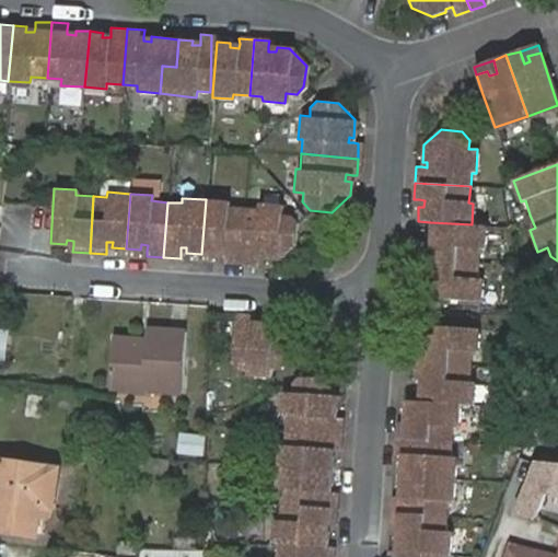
[(222,256),(222,262),(237,263),(241,207),(227,206),(227,201),(208,199),(208,254),(216,255),(218,250),(223,251),(222,256)]
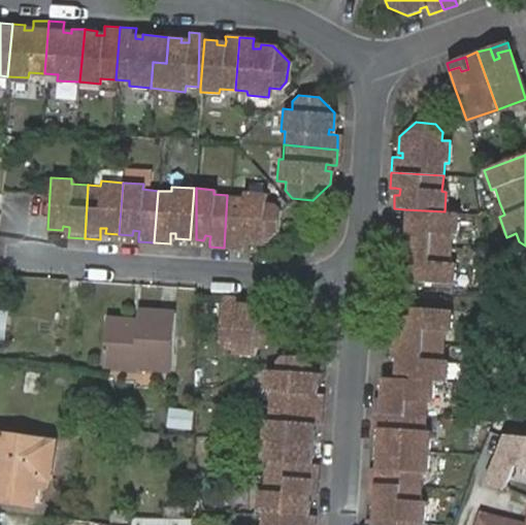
[(227,195),(224,248),(240,249),(240,242),(240,238),(247,238),(247,243),(261,244),(276,230),(277,209),(271,202),(263,201),(263,193),(242,192),(241,197),(227,195)]
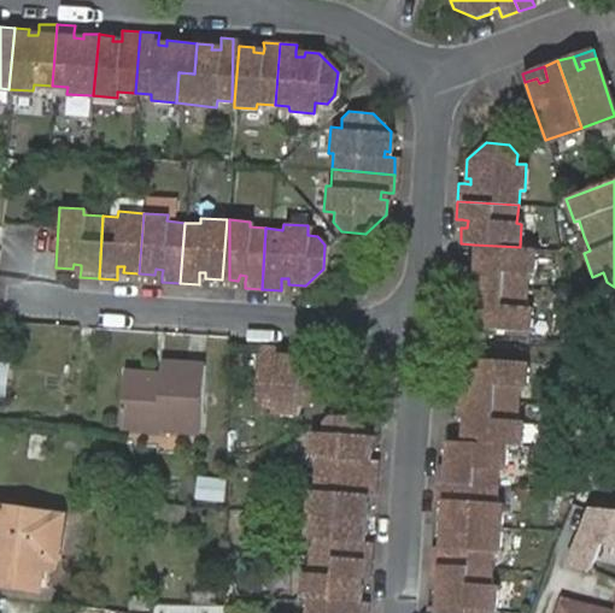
[(534,248),(520,247),(474,245),(473,260),(478,261),(478,267),(473,267),(464,266),(463,284),(527,289),(528,273),(533,273),(534,248)]
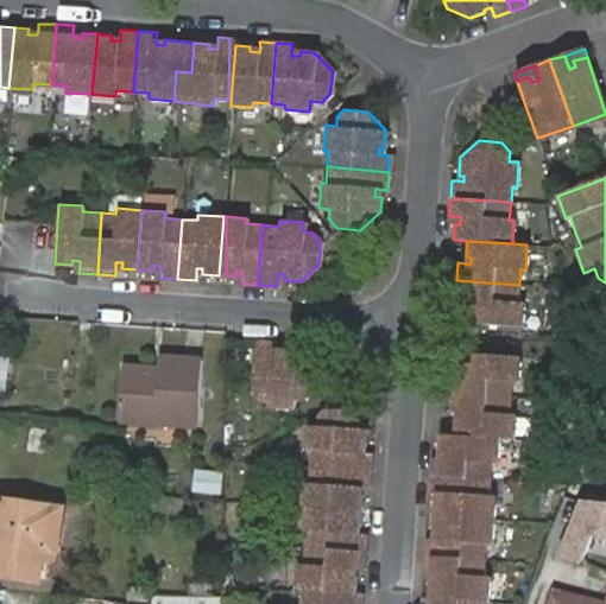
[(517,302),(519,285),(456,280),(455,298),(462,299),(469,299),(468,307),(461,306),(460,323),(522,328),(523,303),(517,302)]
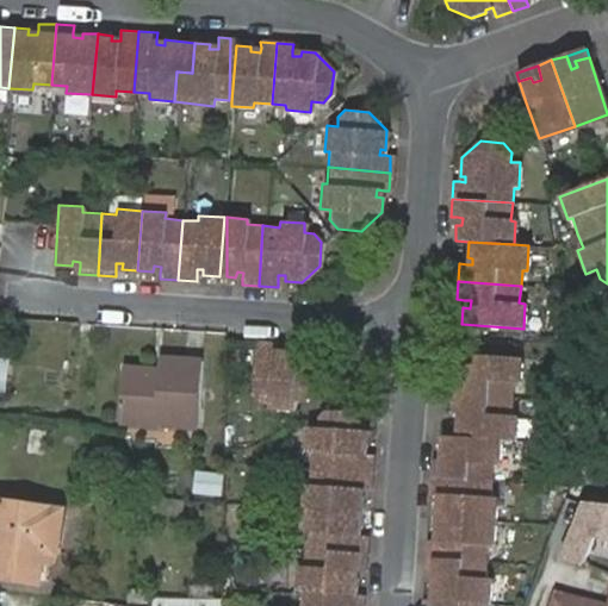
[(271,353),(272,347),(272,342),(255,339),(250,399),(268,400),(268,406),(292,408),(292,397),(304,398),(311,392),(312,369),(296,350),(280,348),(280,353),(271,353)]
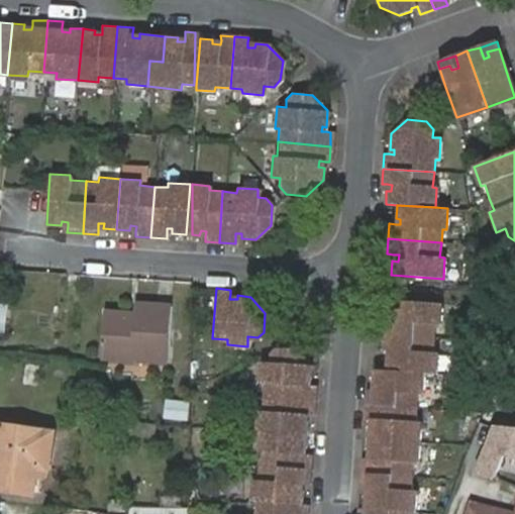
[(390,299),(389,314),(393,315),(393,321),(388,321),(382,320),(381,333),(432,336),(433,324),(438,325),(440,303),(399,299),(390,299)]
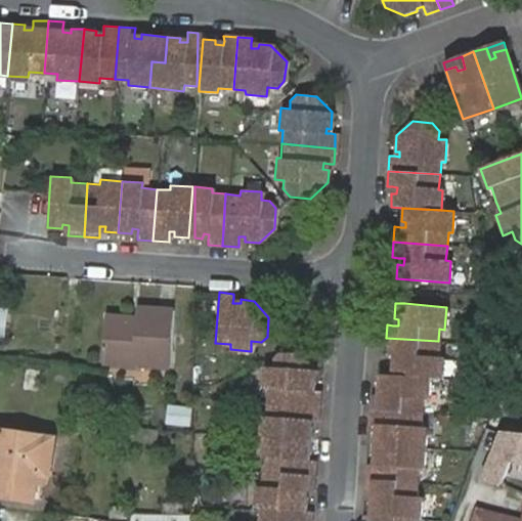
[(129,320),(129,315),(104,314),(101,360),(168,364),(171,307),(136,305),(135,316),(135,321),(129,320)]
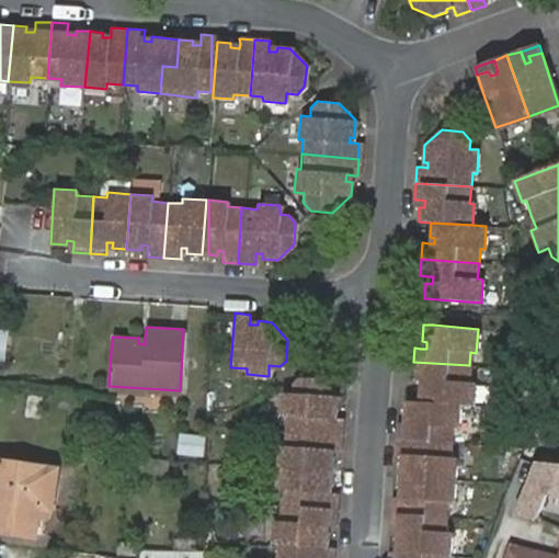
[(468,382),(469,365),(413,362),(412,377),(420,378),(424,378),(424,387),(419,386),(418,400),(460,403),(471,403),(472,382),(468,382)]
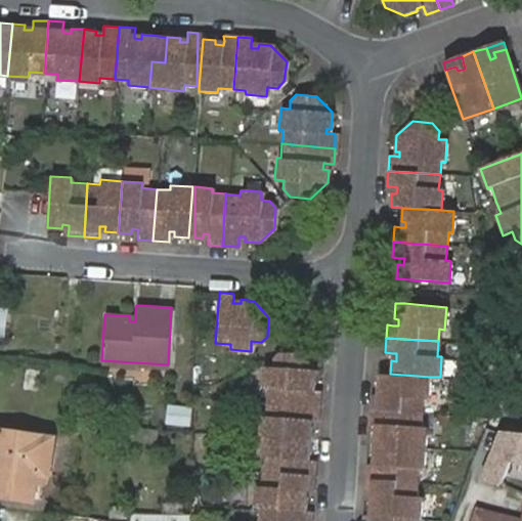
[(264,399),(316,403),(318,389),(311,388),(306,388),(307,382),(311,383),(312,368),(297,350),(278,349),(270,355),(270,363),(263,363),(261,385),(265,385),(264,399)]
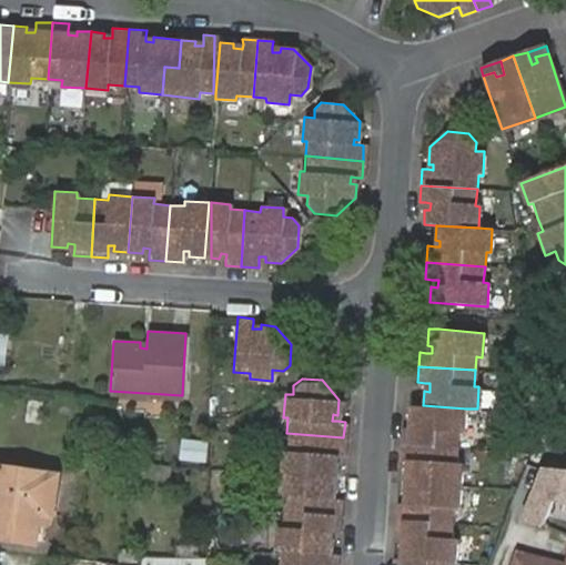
[(403,426),(402,442),(456,446),(457,431),(464,431),(466,409),(423,405),(408,404),(408,421),(414,421),(414,426),(407,426),(403,426)]
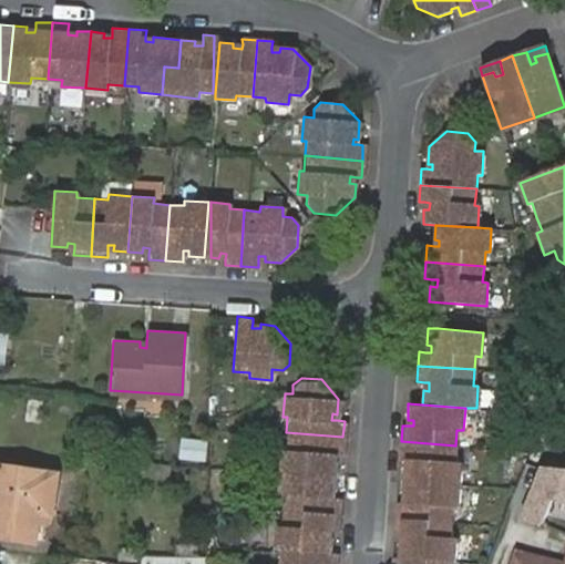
[(336,454),(341,454),(342,437),(286,432),(285,449),(280,448),(278,471),(334,475),(335,461),(328,460),(329,453),(336,454)]
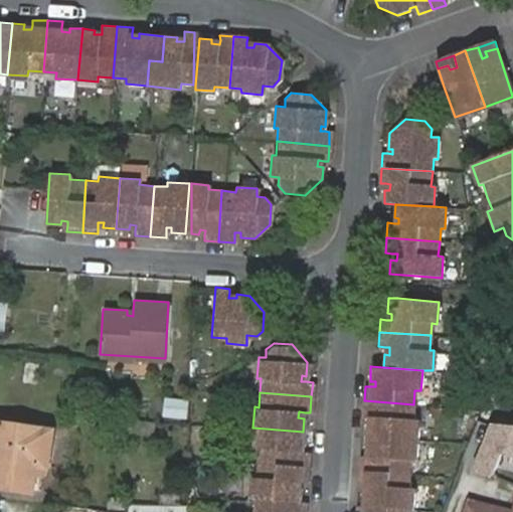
[(189,416),(189,398),(165,397),(164,414),(189,416)]
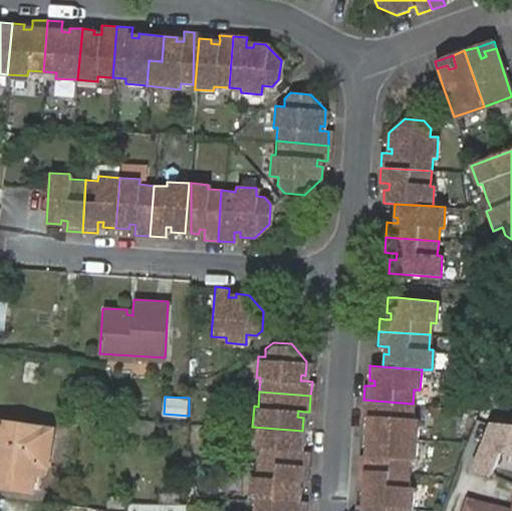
[(363,400),(362,415),(366,415),(371,415),(370,422),(365,421),(365,435),(417,438),(418,419),(412,418),(413,404),(363,400)]
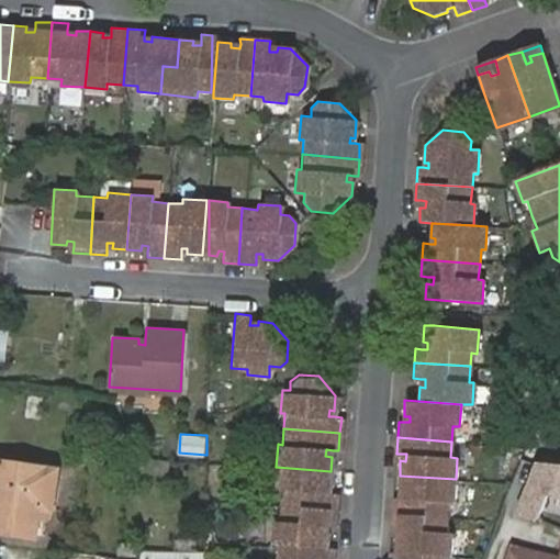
[(0,526),(35,533),(40,505),(49,507),(55,470),(0,460),(0,526)]
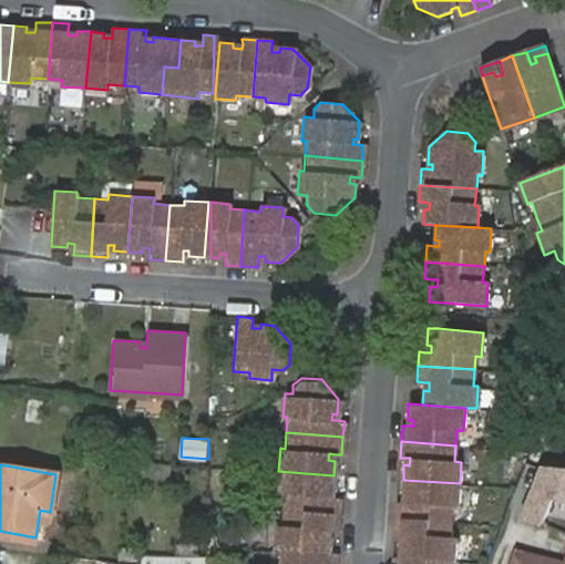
[(564,498),(564,465),(544,464),(524,516),(543,523),(556,495),(564,498)]
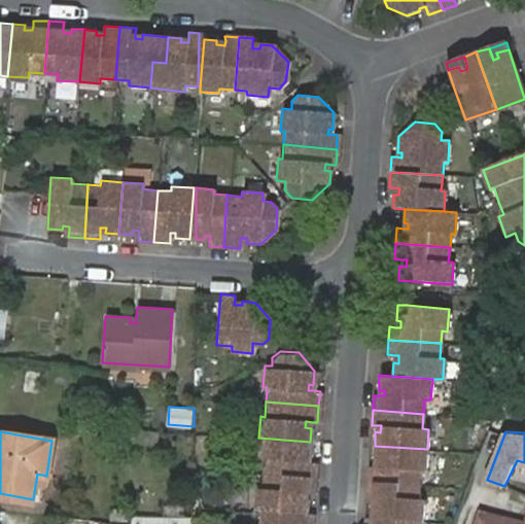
[(260,473),(313,478),(314,461),(309,461),(303,461),(304,455),(309,455),(310,442),(258,438),(256,458),(261,460),(260,473)]
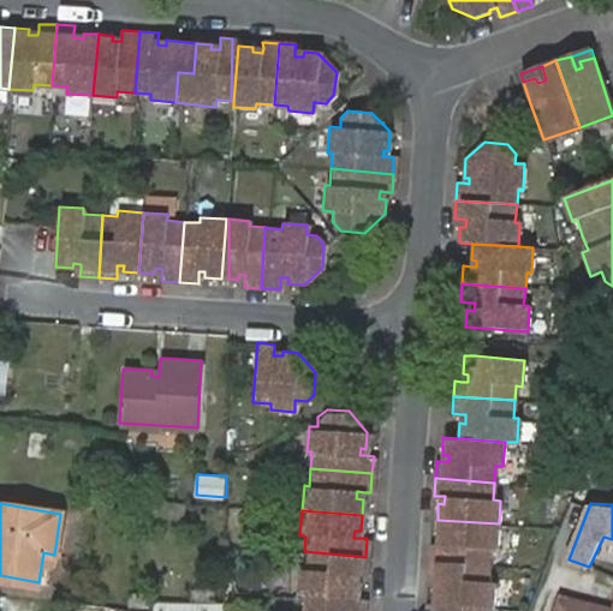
[(430,541),(429,561),(489,564),(489,549),(497,549),(499,523),(438,520),(436,535),(441,537),(441,543),(436,543),(430,541)]
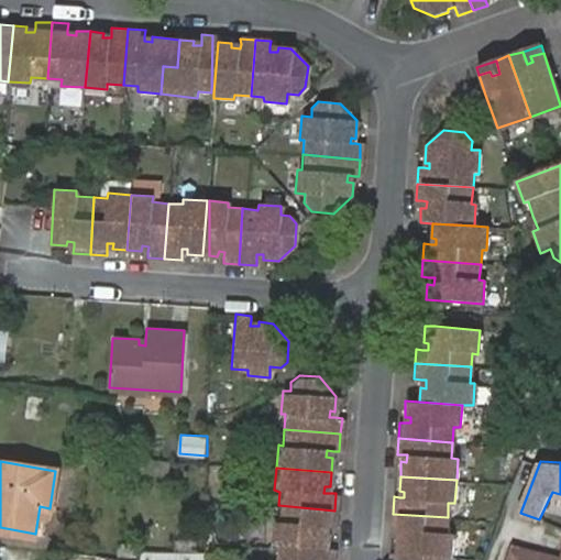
[(327,525),(333,526),(334,511),(278,505),(276,522),(272,522),(270,542),(275,544),(325,547),(326,533),(320,533),(321,524),(327,525)]
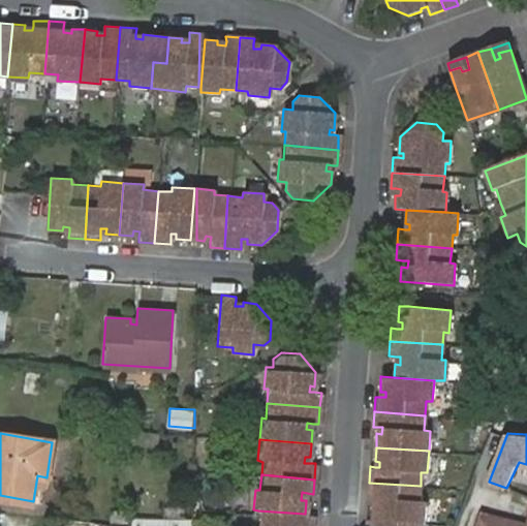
[(371,505),(371,518),(417,521),(423,522),(425,501),(419,501),(421,486),(369,483),(368,497),(372,497),(377,497),(376,505),(371,505)]
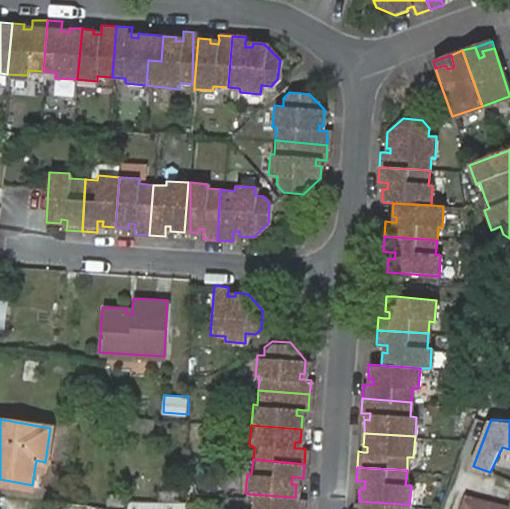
[(300,508),(302,498),(295,497),(250,494),(249,508),(244,507),(244,508),(300,508)]
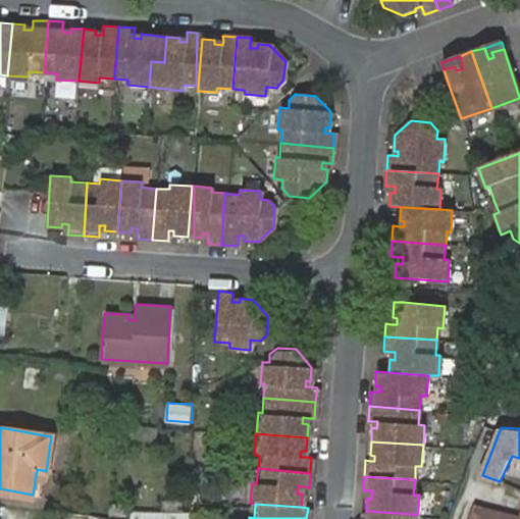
[(519,518),(519,516),(471,504),(466,518),(519,518)]
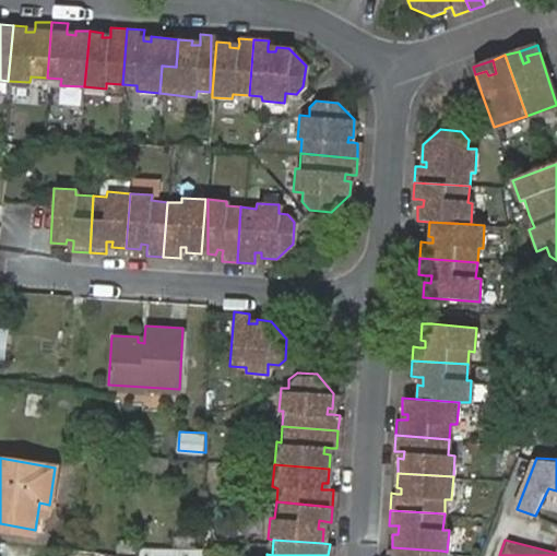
[(387,546),(386,555),(440,555),(441,551),(392,547),(387,546)]
